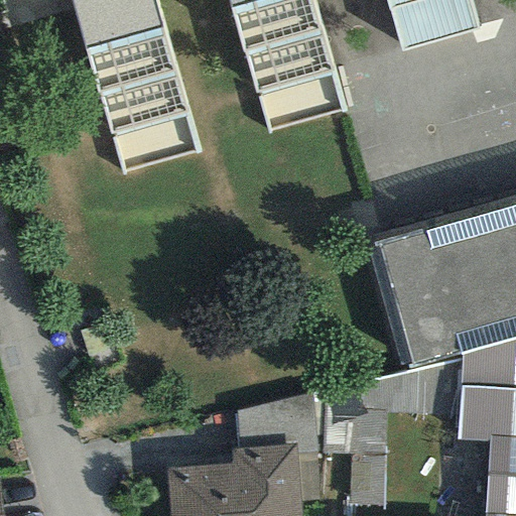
[(70,0),(86,55),(163,34),(152,0),(227,0),(230,10),(264,0),(70,0)]
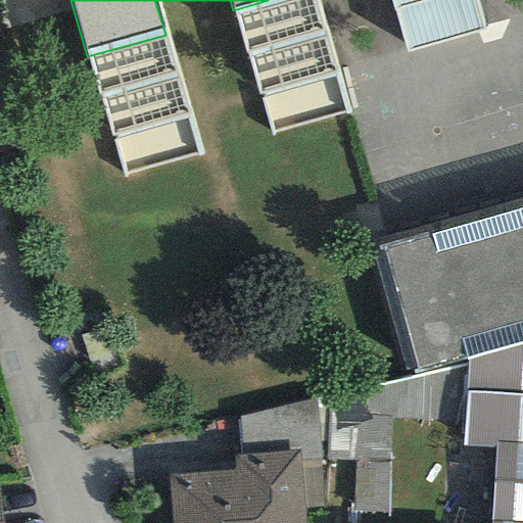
[(314,0),(268,0),(233,10),(259,96),(336,75),(314,0)]
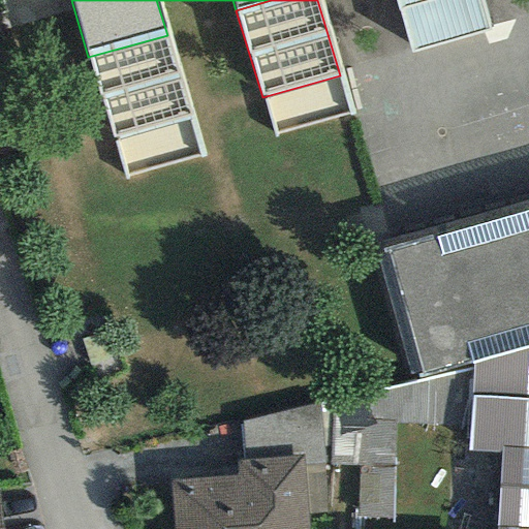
[(479,0),(395,0),(411,52),(489,29),(479,0)]
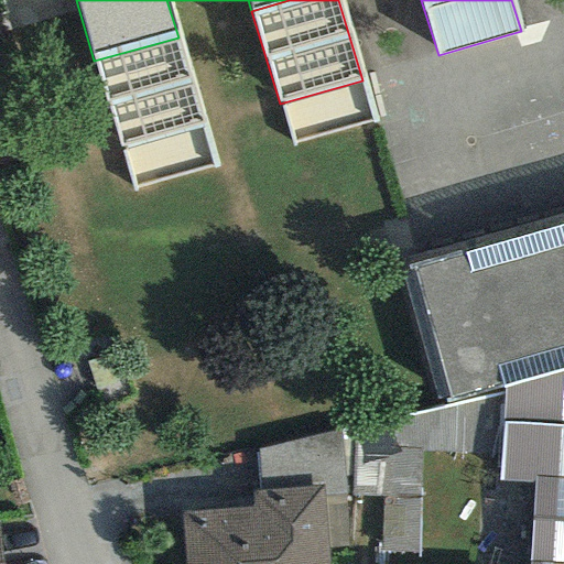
[(179,38),(94,61),(119,153),(204,130),(179,38)]
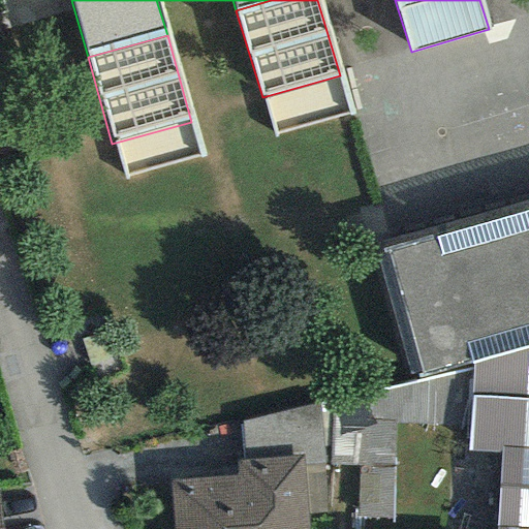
[(528,209),(381,250),(422,375),(473,361),(528,344),(528,209)]
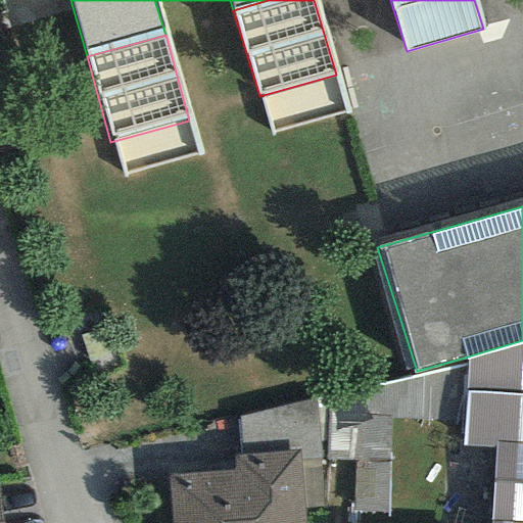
[(522,522),(522,340),(468,357),(462,444),(494,449),(488,522),(522,522)]
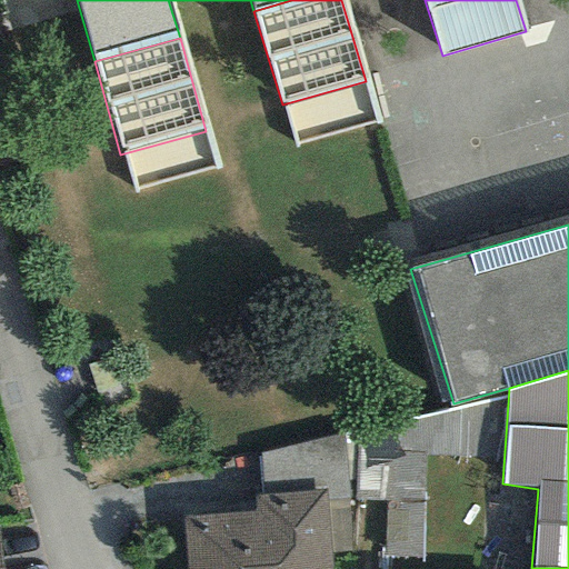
[(266,522),(189,527),(190,568),(335,568),(331,500),(265,503),(266,522)]
